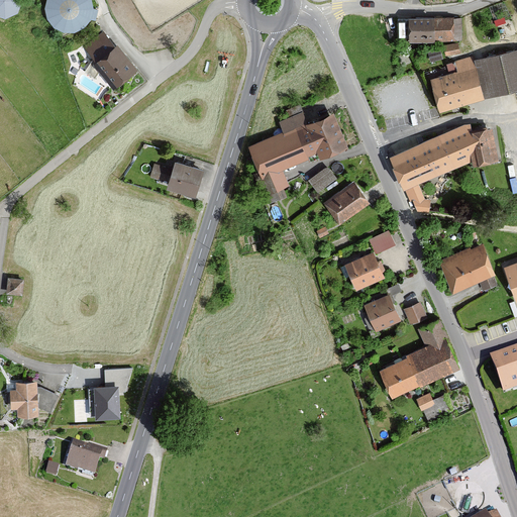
[(0,0),(0,17),(23,9),(19,0),(0,0)]
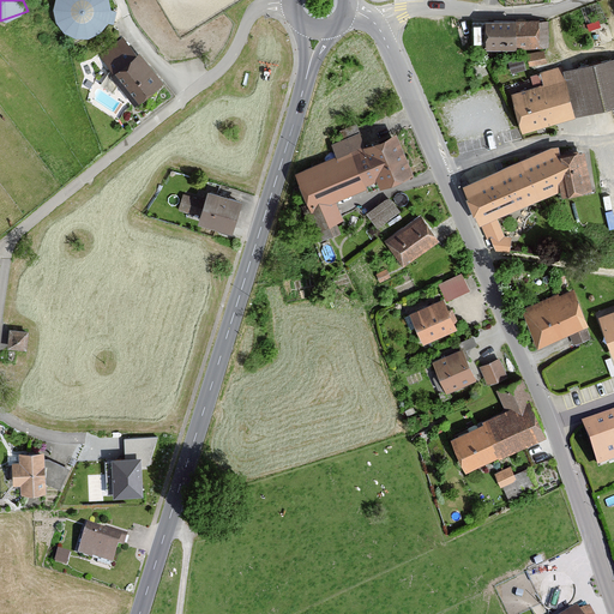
[(488,23),(488,50),(545,50),(545,23),(488,23)]
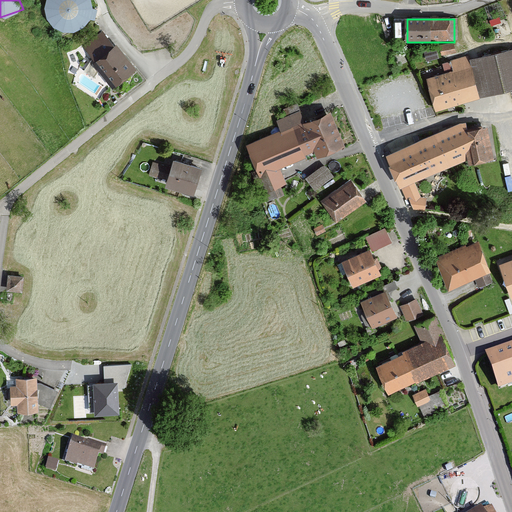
[(113,90),(137,71),(117,46),(114,47),(103,33),(84,47),(96,62),(93,64),(113,90)]
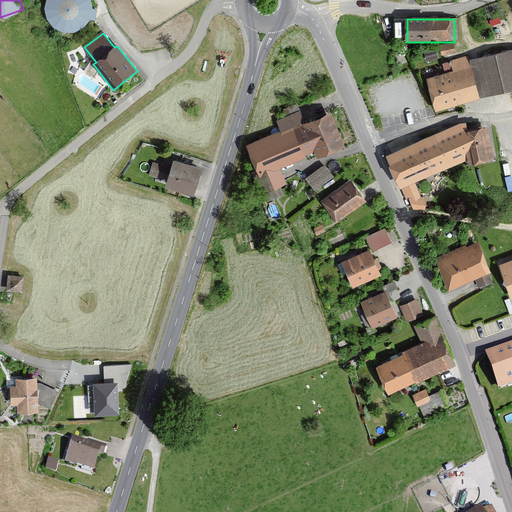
[(454,45),(440,47),(442,56),(456,54),(454,45)]
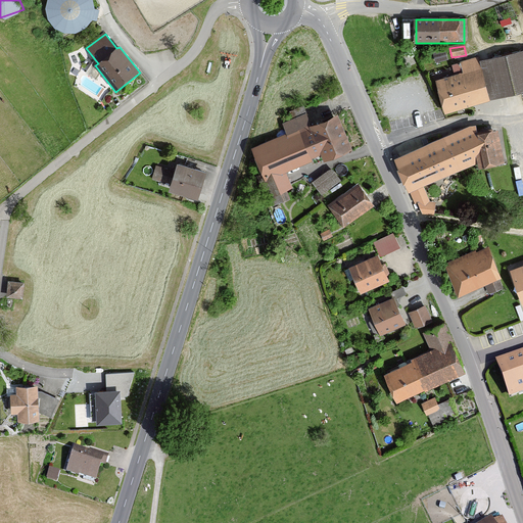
[(522,50),(478,62),(477,58),(461,62),(463,73),(436,81),(445,114),(522,93),(522,50)]
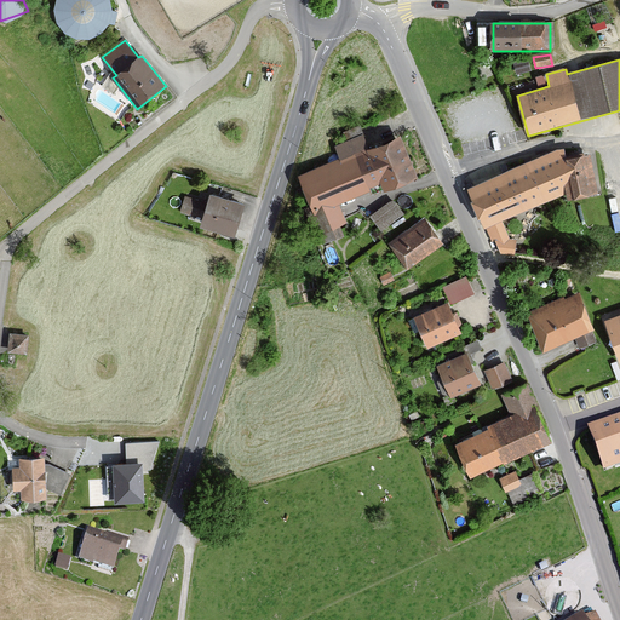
[(419,177),(401,135),(368,149),(363,136),(336,148),(339,158),(298,176),(322,234),(346,224),(338,204),(383,185),(385,191),(419,177)]
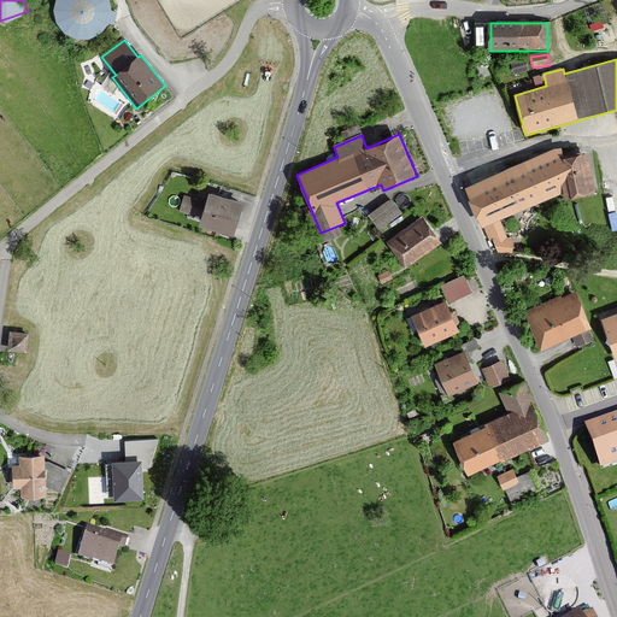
[(483,227),(564,193),(565,199),(597,194),(588,153),(563,157),(563,150),(556,150),(466,187),(483,227)]
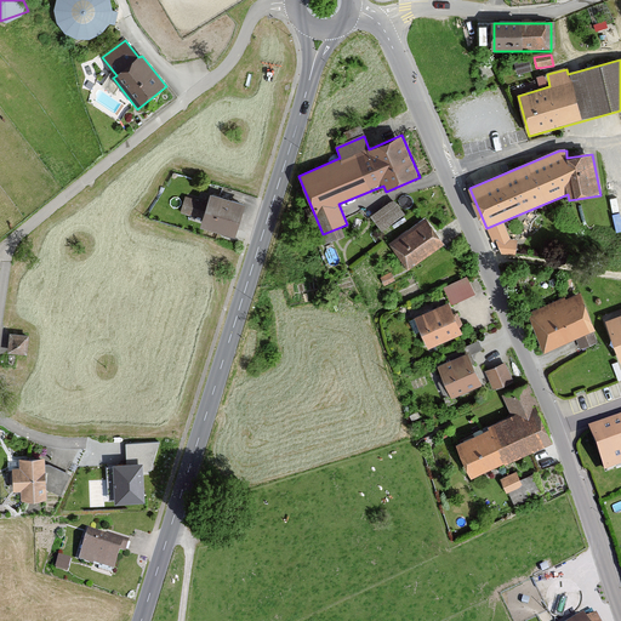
[(245,204),(211,194),(209,204),(186,198),(181,214),(204,221),(201,228),(235,238),(245,204)]
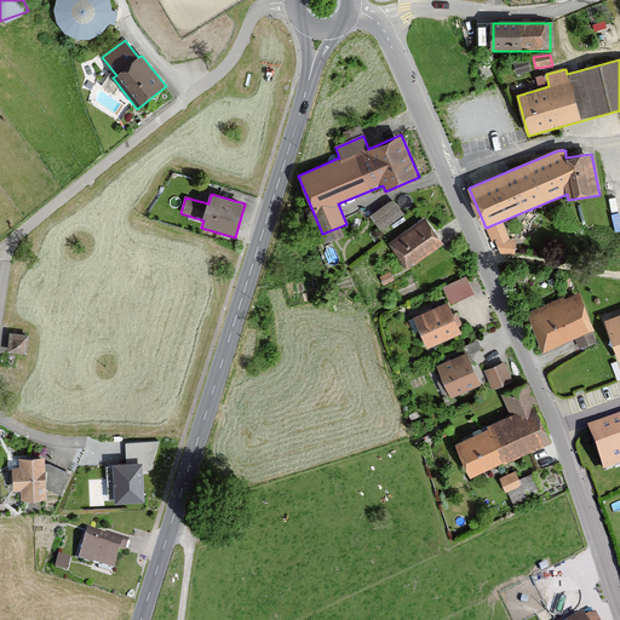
[(369,216),(383,231),(405,214),(392,200),(369,216)]
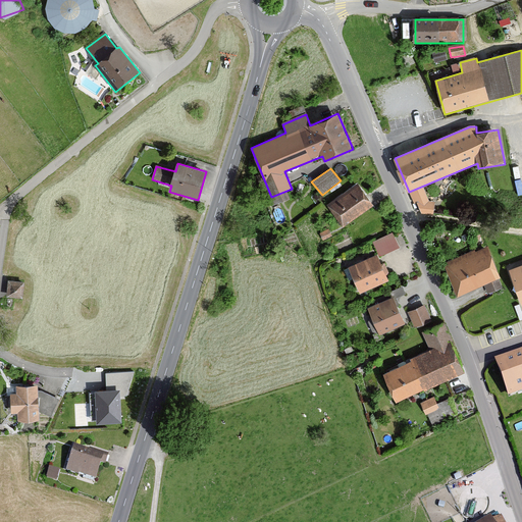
[(358,185),(327,207),(344,228),(374,206),(358,185)]
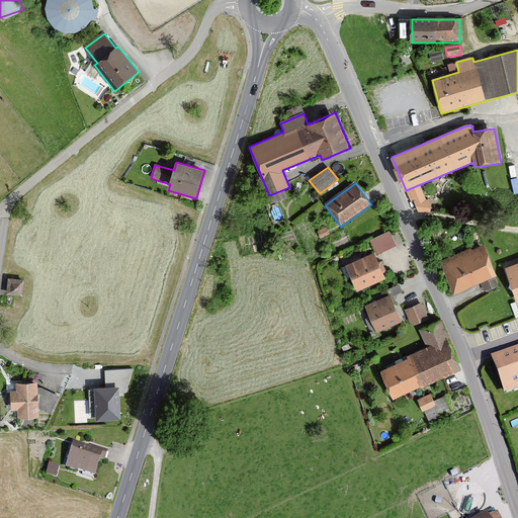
[(413,200),(420,211),(430,212),(432,203),(413,200)]
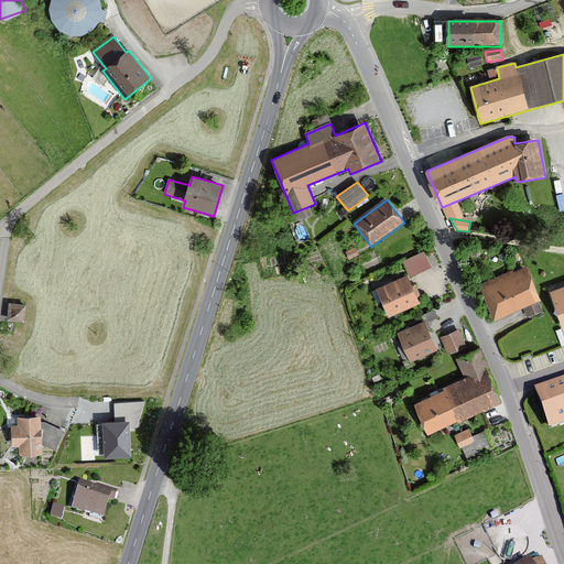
[(404,261),(411,278),(432,268),(425,252),(404,261)]
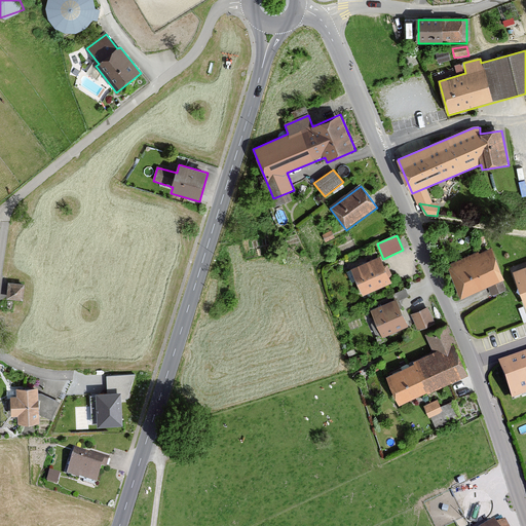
[(461,294),(501,277),(490,249),(450,266),(461,294)]
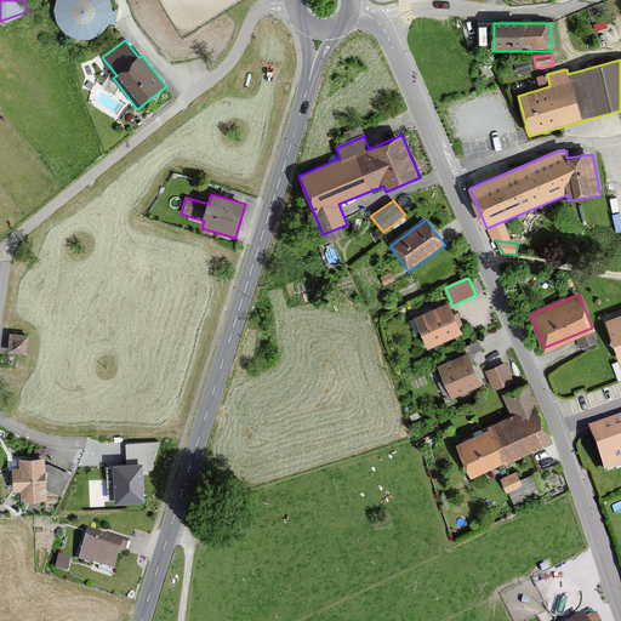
[(462,332),(449,303),(415,318),(428,348),(462,332)]
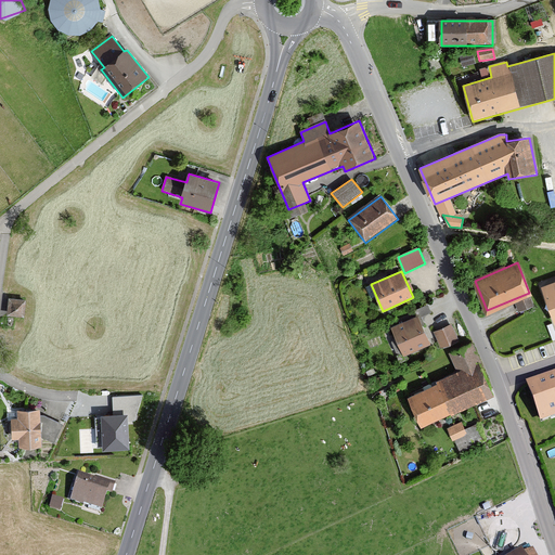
[(554,280),(545,284),(554,311),(554,280)]
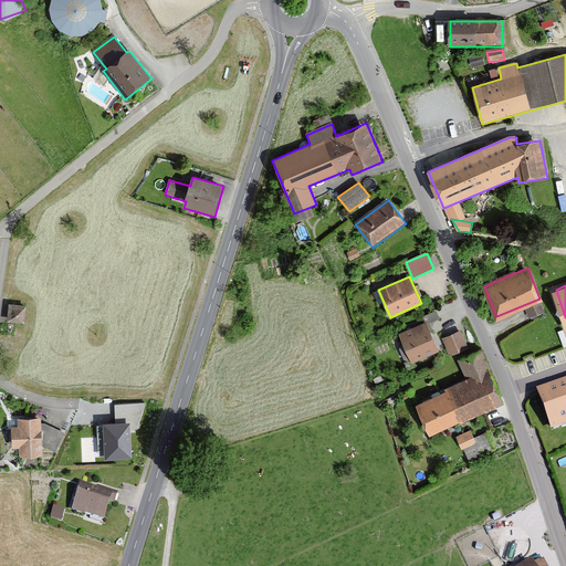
[(538,303),(526,308),(530,316),(543,311),(538,303)]
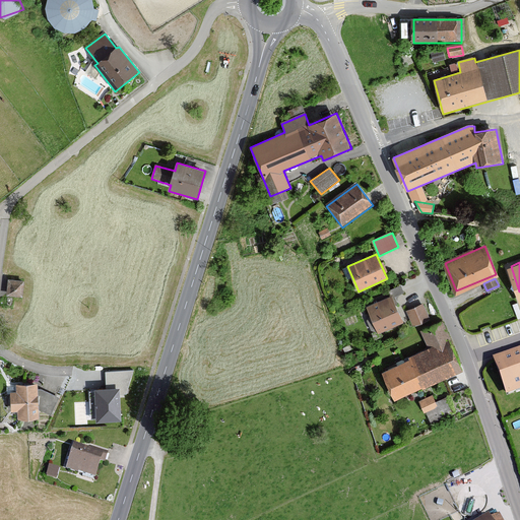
[(7,297),(23,299),(25,282),(9,280),(7,297)]
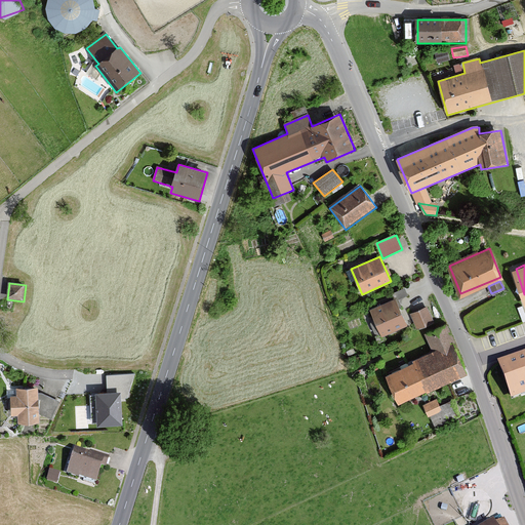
[(408,326),(396,298),(370,310),(384,337),(408,326)]
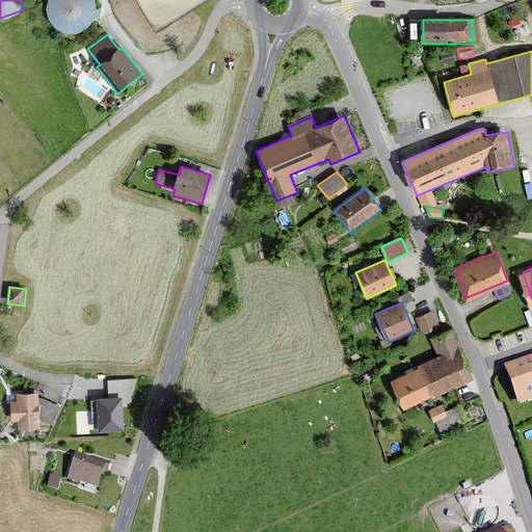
[(440,326),(432,312),(417,319),(423,334),(440,326)]
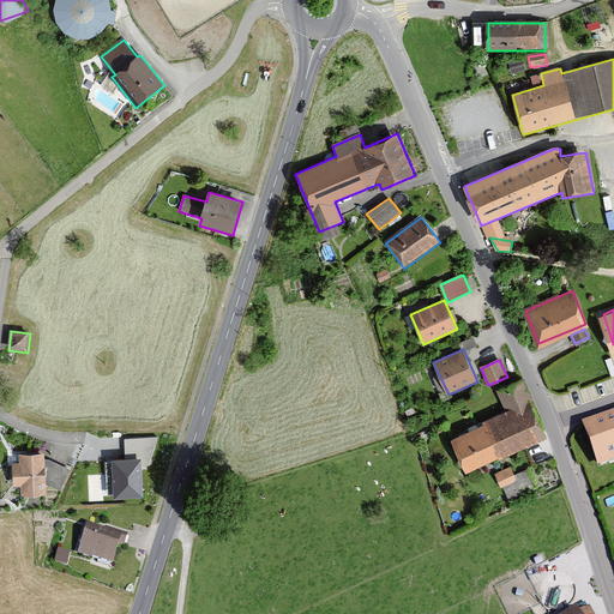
[(523,380),(498,391),(506,411),(483,421),(485,425),(452,439),(467,473),(500,457),(501,459),(549,438),(523,380)]
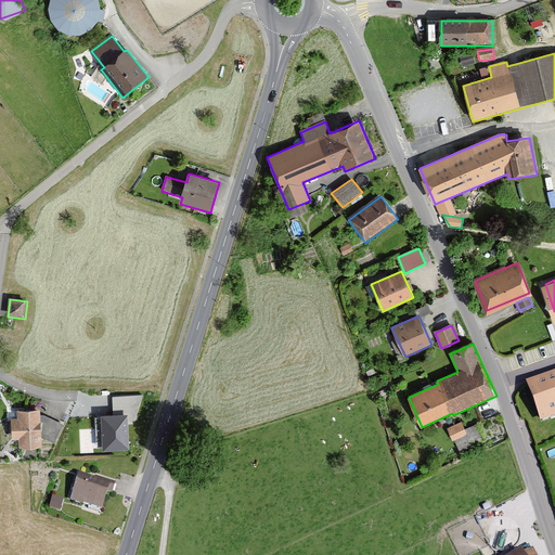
[(554,373),(529,384),(541,418),(554,413),(554,373)]
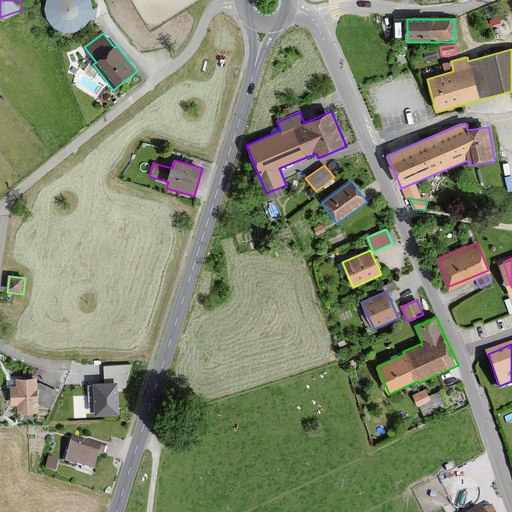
[(18,413),(38,412),(37,378),(16,378),(16,386),(11,387),(12,406),(18,406),(18,413)]
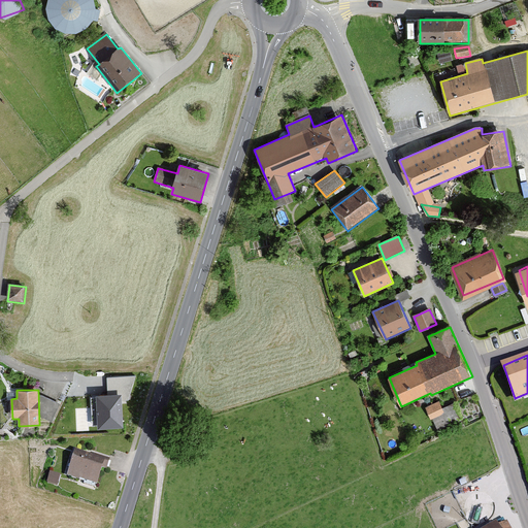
[(120,392),(97,393),(99,423),(122,422),(120,392)]
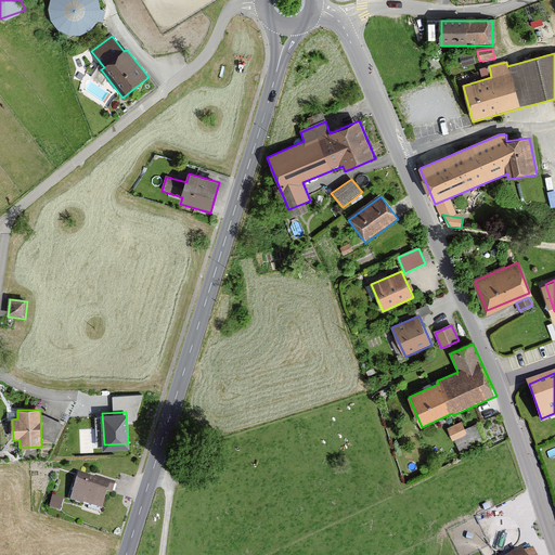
[(448,428),(453,441),(468,435),(463,422),(448,428)]
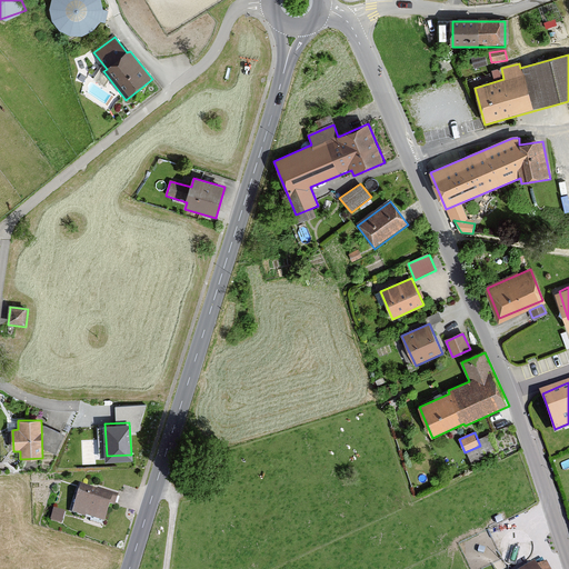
[(86,517),(107,525),(116,496),(81,485),(71,516),(85,520),(86,517)]
